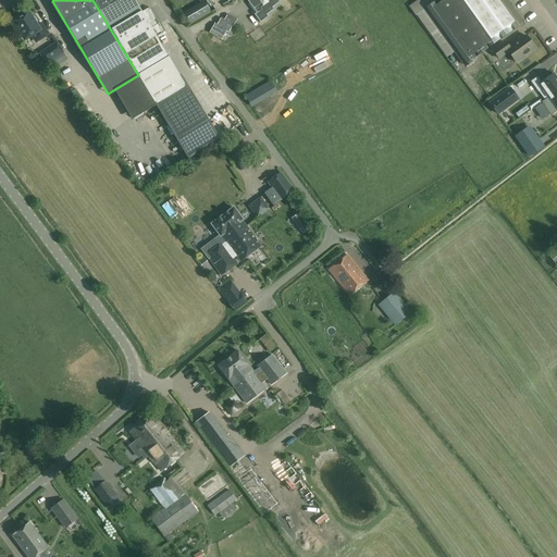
[(93,0),(138,75),(156,104),(186,87),(156,36),(163,32),(149,8),(141,12),(134,0),(93,0)]
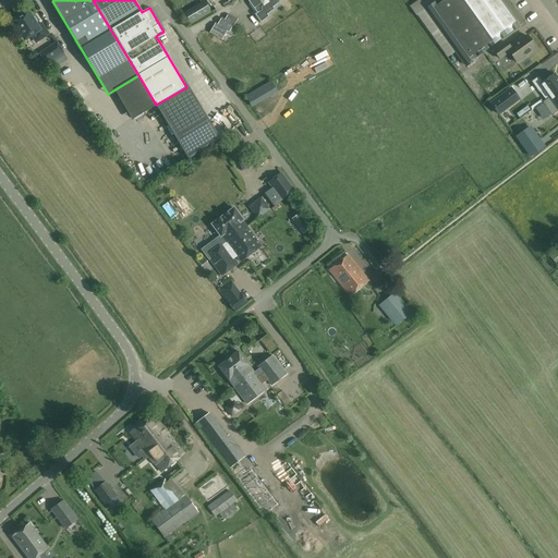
[(247,0),(254,9),(256,8),(258,11),(255,14),(261,22),(269,16),(267,14),(275,9),(273,7),(280,2),(278,0),(247,0)]
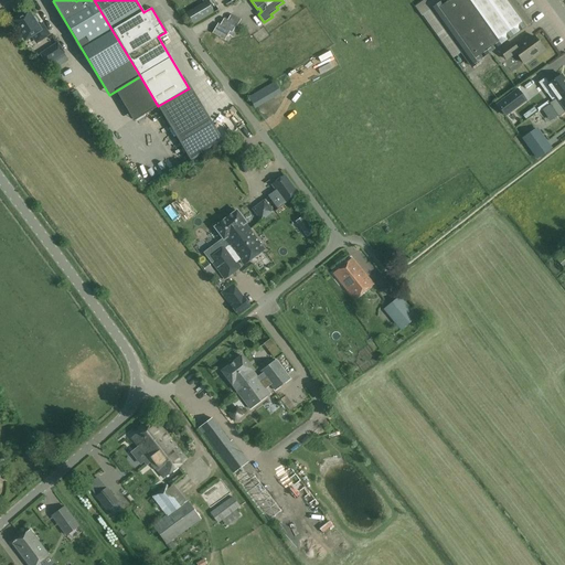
[(440,0),(429,8),(470,66),(494,49),(532,22),(515,0),(440,0)]
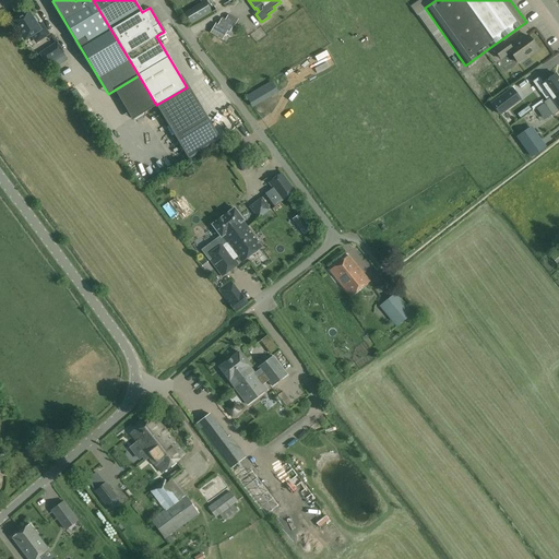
[(205,1),(185,12),(191,24),(212,12),(205,1)]
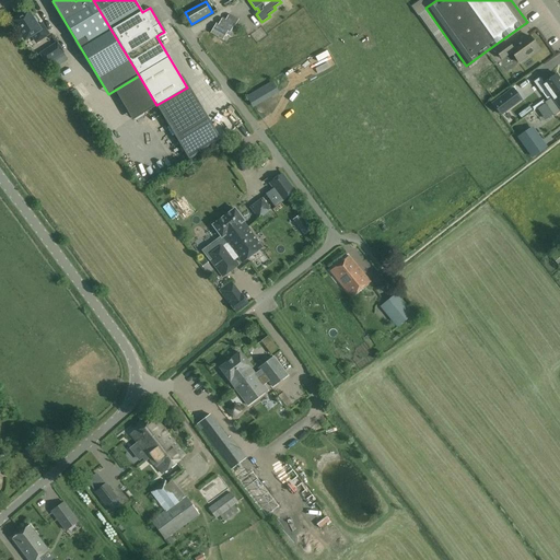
[(18,20),(13,22),(20,32),(16,33),(21,39),(24,38),(24,39),(32,35),(38,42),(48,34),(42,23),(37,26),(35,24),(37,22),(34,18),(32,19),(27,12),(24,15),(22,14),(16,18),(18,20)]
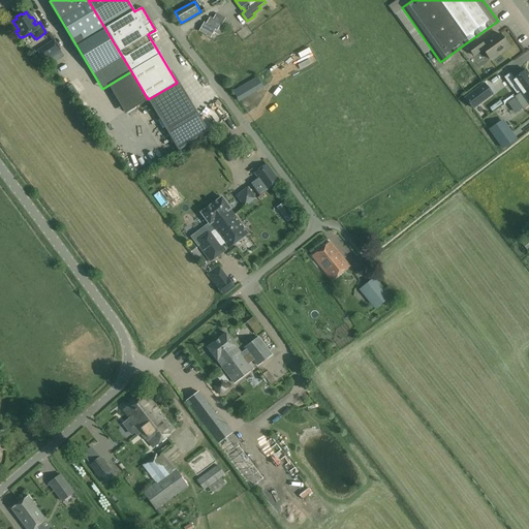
[(216,31),(221,23),(210,17),(206,23),(204,22),(198,31),(211,38),(215,30),(216,31)]
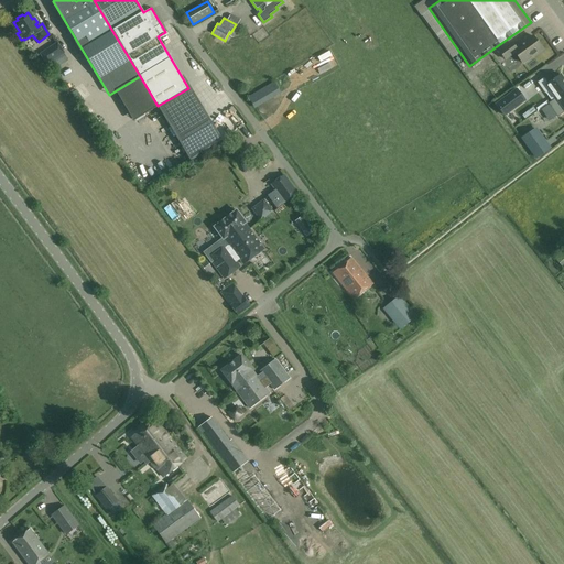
[(510,42),(498,51),(505,60),(514,53),(522,63),(542,49),(532,36),(522,43),(521,42),(513,47),(510,42)]
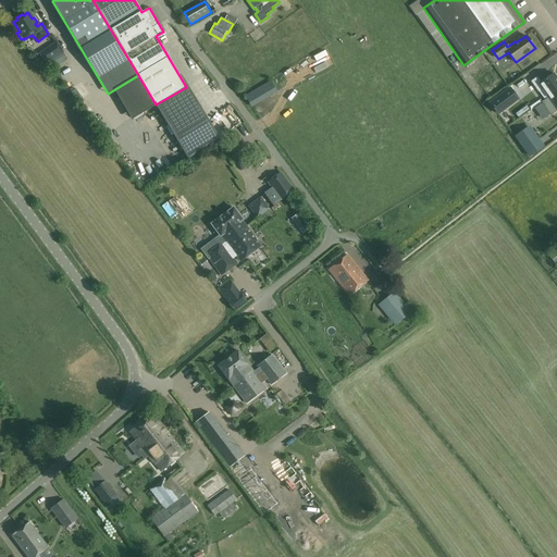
[(46,64),(64,52),(58,41),(39,53),(46,64)]
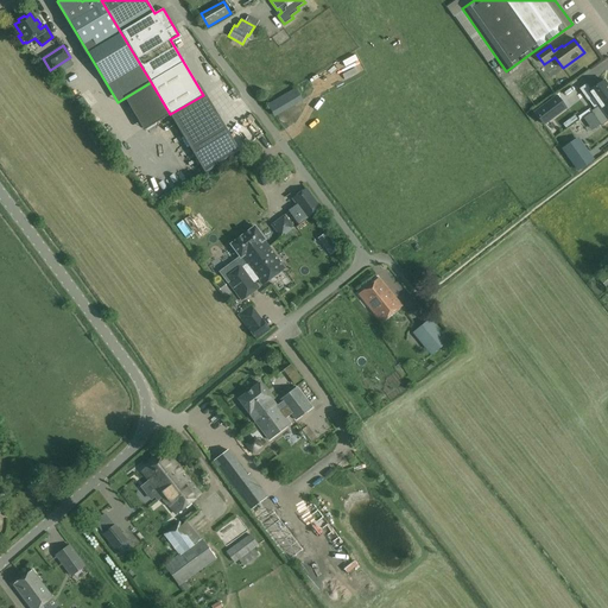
[(74,89),(82,83),(78,76),(69,83),(74,89)]
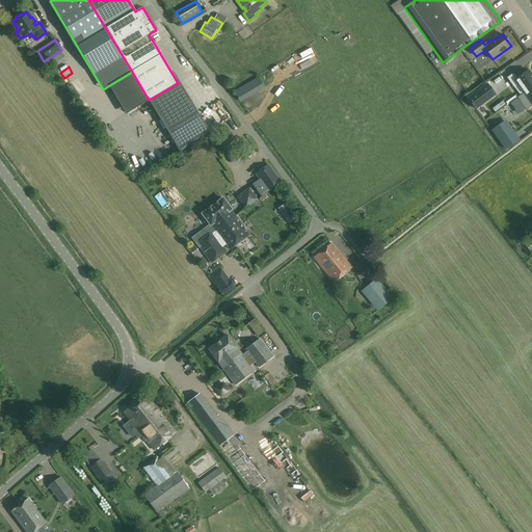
[(513,74),(507,78),(514,88),(519,85),(524,92),(531,86),(531,75),(529,70),(516,78),(513,74)]
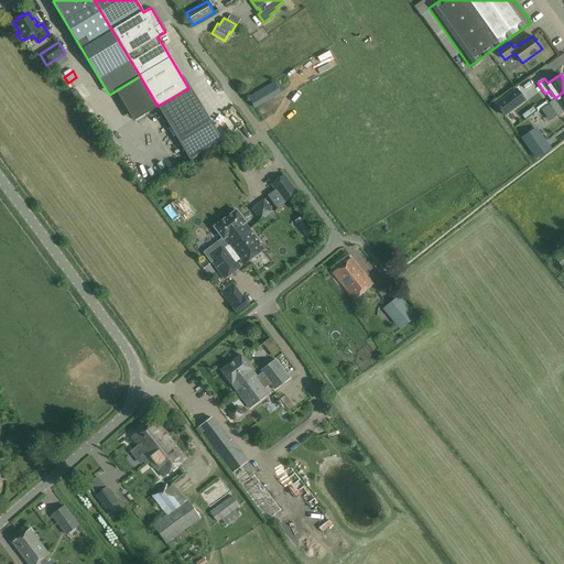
[(274,82),(248,97),(253,106),(279,90),(274,82)]
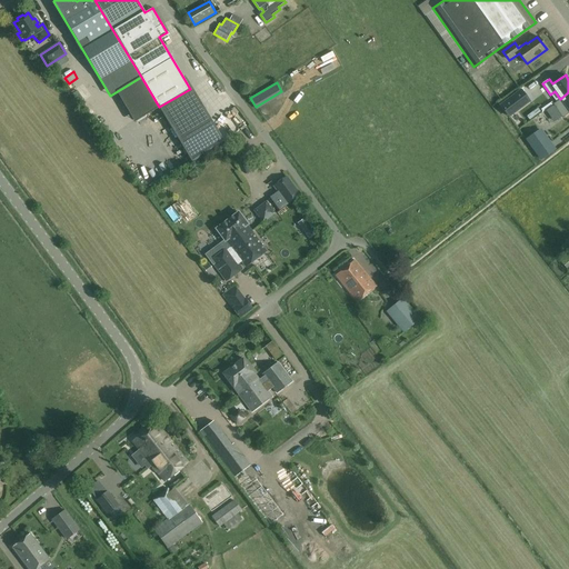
[(190,89),(159,107),(193,163),(225,143),(191,88),(190,89)]
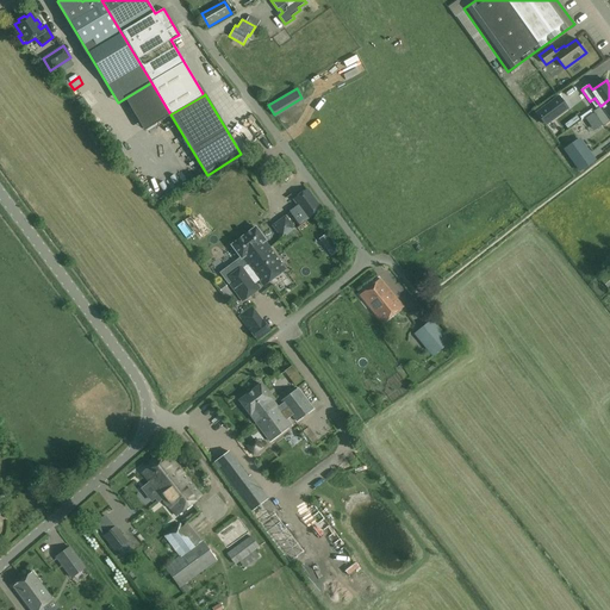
[(559,97),(536,113),(545,125),(567,109),(559,97)]
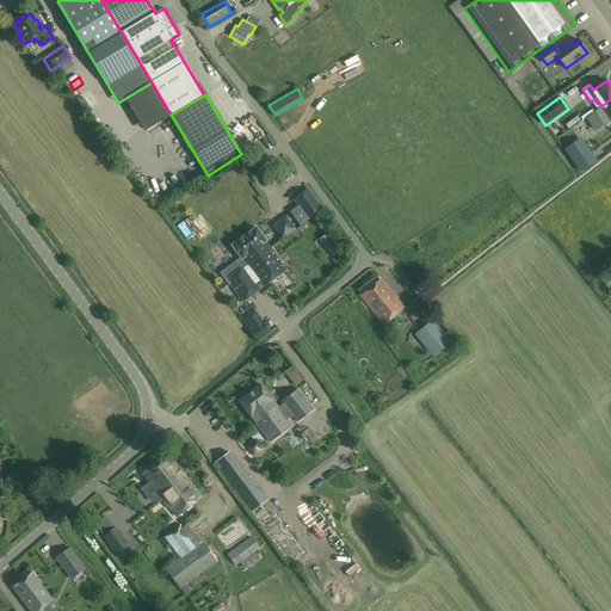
[(78,102),(84,110),(90,106),(82,98),(78,102)]
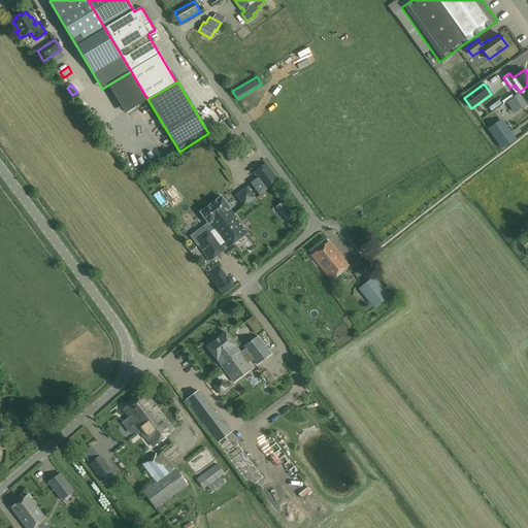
[(527,86),(520,92),(513,97),(522,109),(527,104),(527,86)]
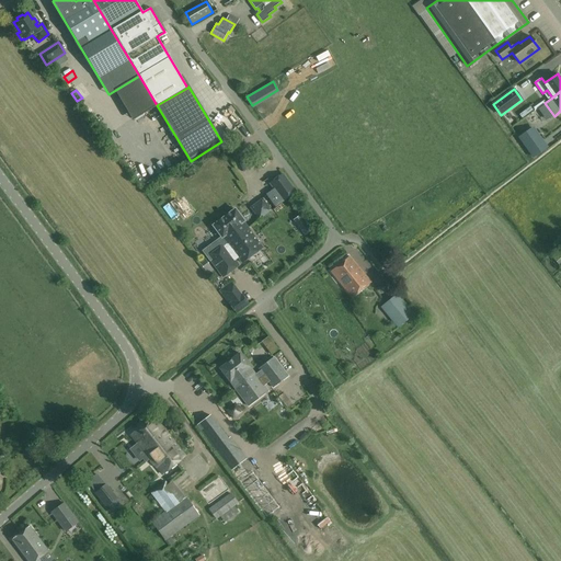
[(531,107),(533,114),(539,113),(538,107),(542,107),(540,92),(525,94),(527,109),(531,107)]
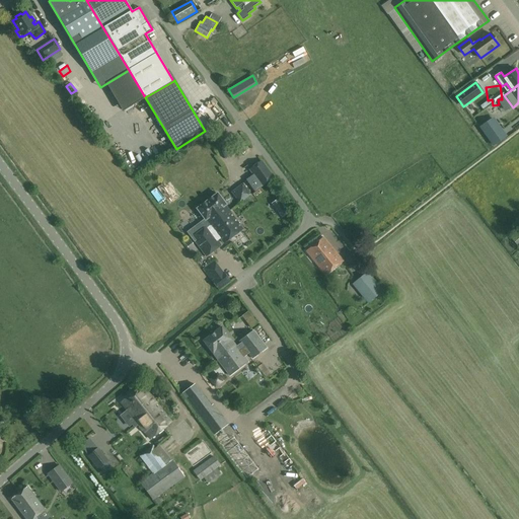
[(506,137),(504,134),(493,119),(480,127),(494,146),(500,141),(506,137)]
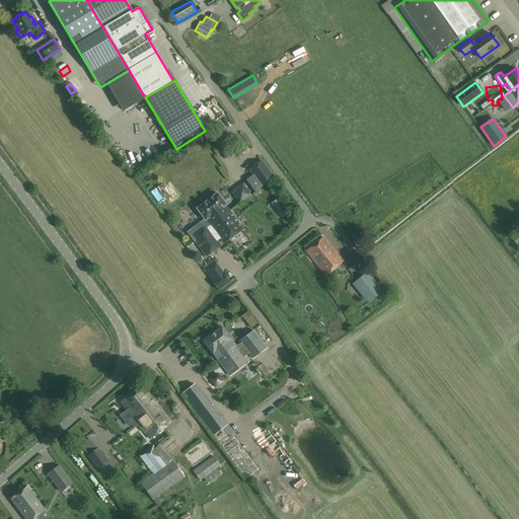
[(163,134),(159,136),(164,147),(168,145),(163,134)]
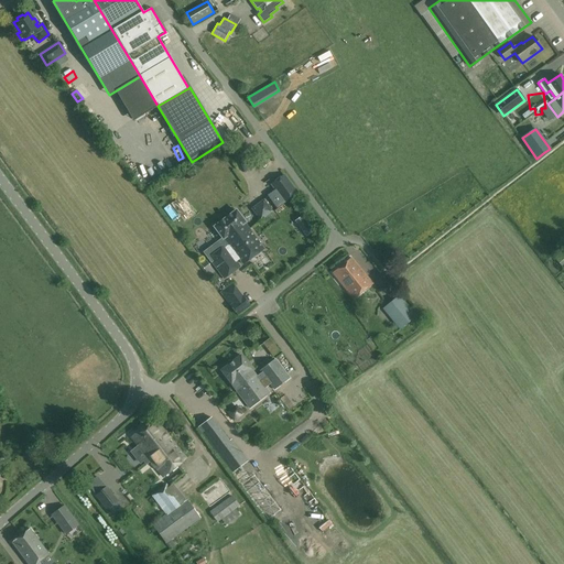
[(295,195),(283,177),(282,176),(271,185),(284,203),(295,195)]
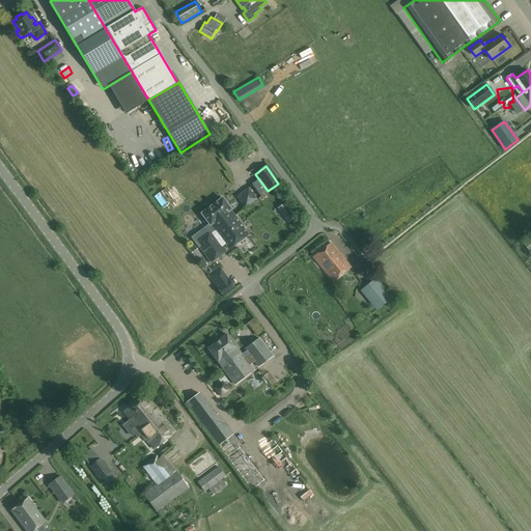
[(244,204),(254,199),(247,185),(236,190),(244,204)]
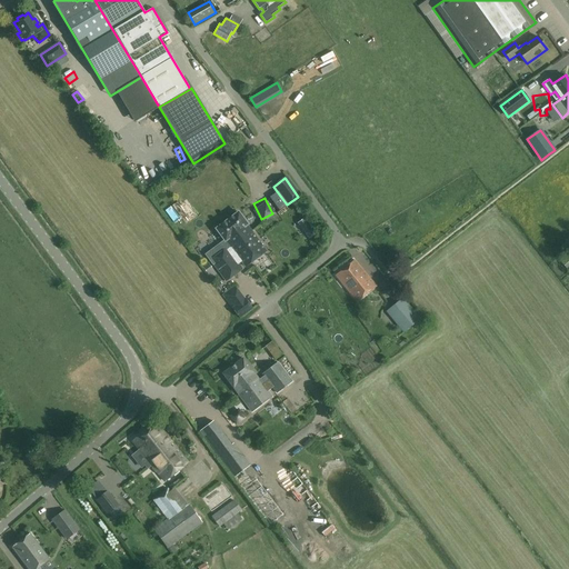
[(225,242),(227,241),(232,248),(228,251),(227,250),(226,250),(221,243),(209,252),(213,260),(212,261),(226,279),(229,278),(230,280),(241,270),(238,265),(241,261),(246,266),(266,251),(247,226),(249,225),(239,211),(216,229),(225,242)]
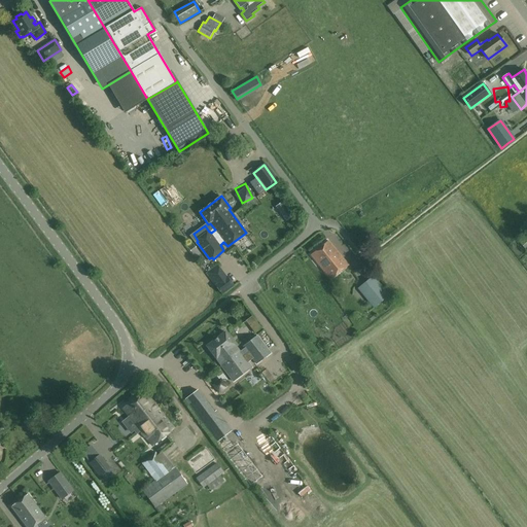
[(294,214),(284,201),(277,206),(286,219),(294,214)]
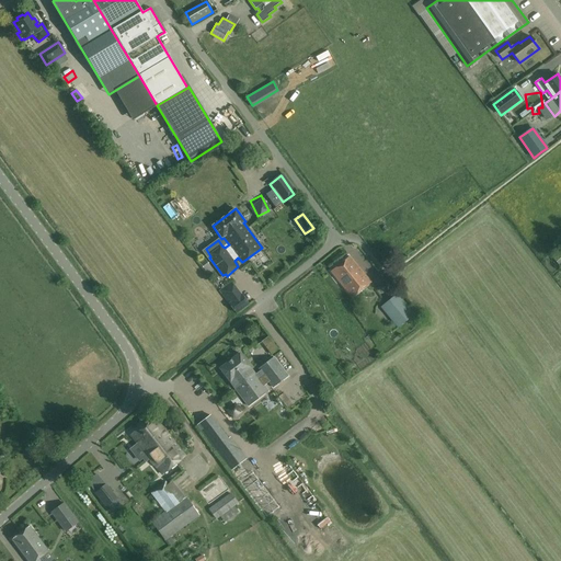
[(352,297),(370,282),(350,256),(331,272),(352,297)]
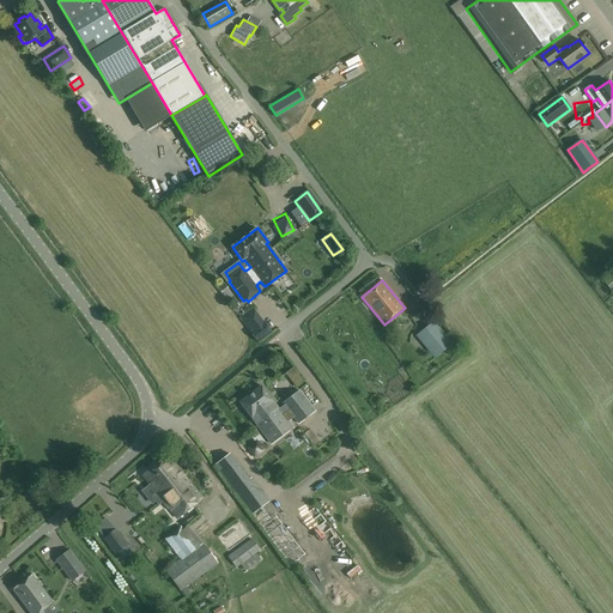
[(453,344),(435,320),(416,335),(435,358),(453,344)]
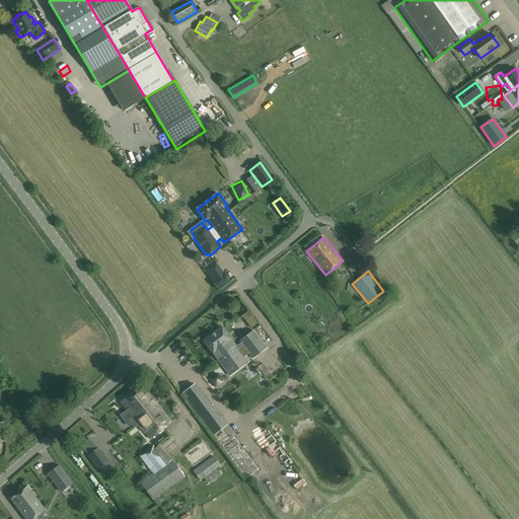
[(230,281),(224,273),(212,282),(218,290),(230,281)]
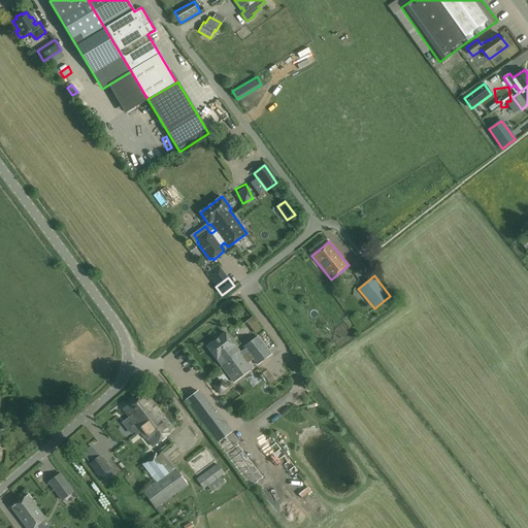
[(216,339),(206,347),(221,365),(227,373),(233,383),(242,375),(252,368),(249,363),(251,362),(253,360),(255,363),(257,365),(264,360),(271,355),(267,350),(262,343),(256,349),(249,354),(250,355),(244,359),(239,352),(235,345),(225,333),(216,339)]
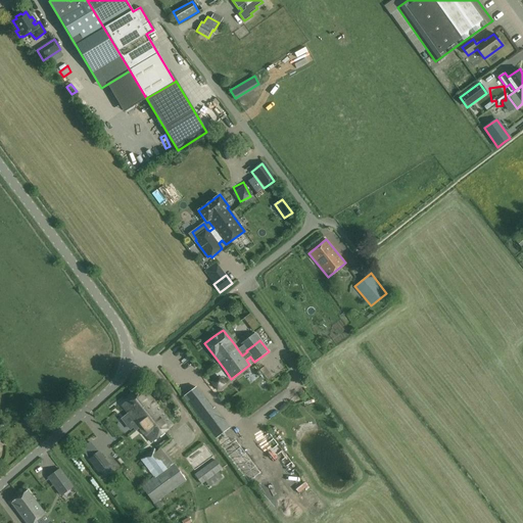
[(256,334),(242,344),(246,349),(246,350),(253,345),(259,340),(256,334)]
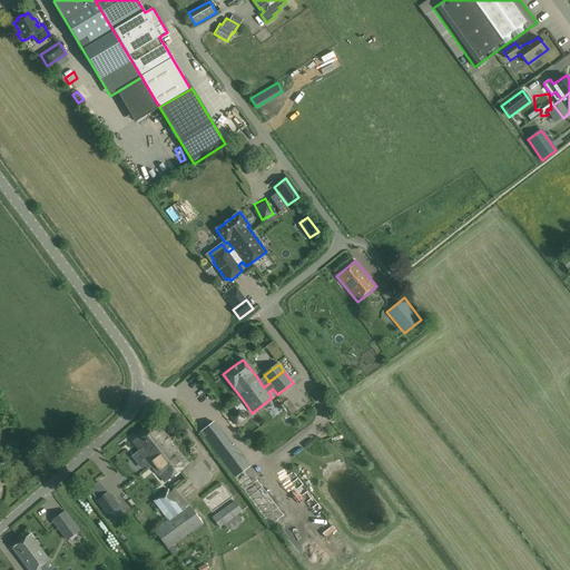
[(214,421),(199,432),(218,457),(233,445),(214,421)]
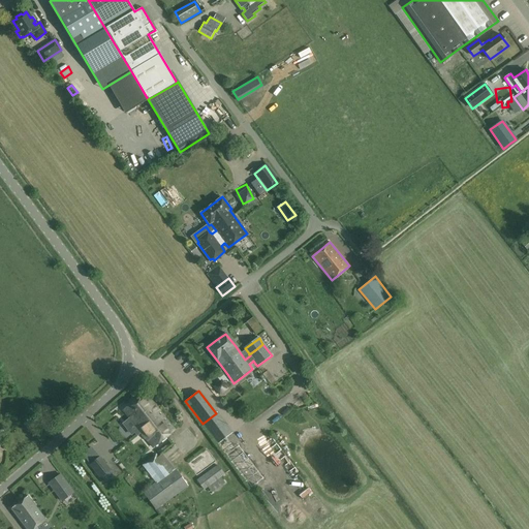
[(145,393),(123,410),(153,447),(175,430),(145,393)]
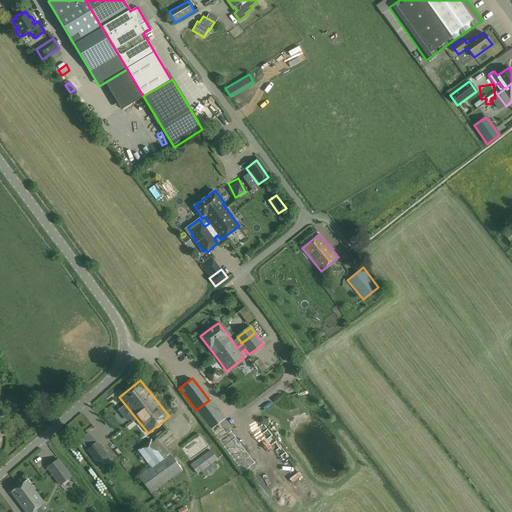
[(209,400),(196,410),(211,429),(226,418),(210,398),(209,400)]
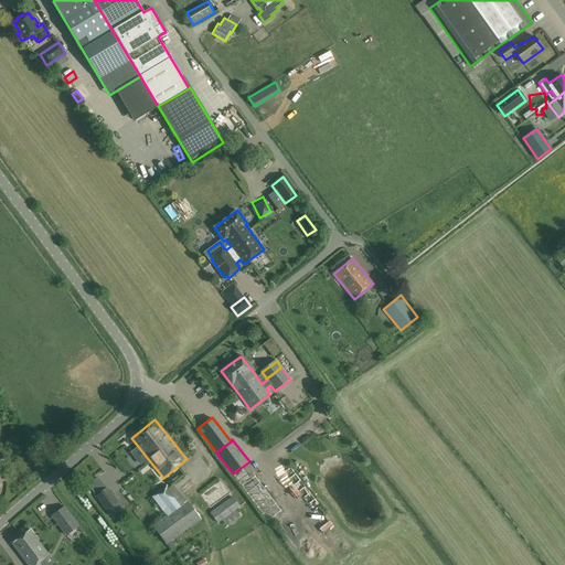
[(107,512),(118,502),(104,487),(100,483),(93,490),(97,496),(96,496),(95,497),(107,512)]
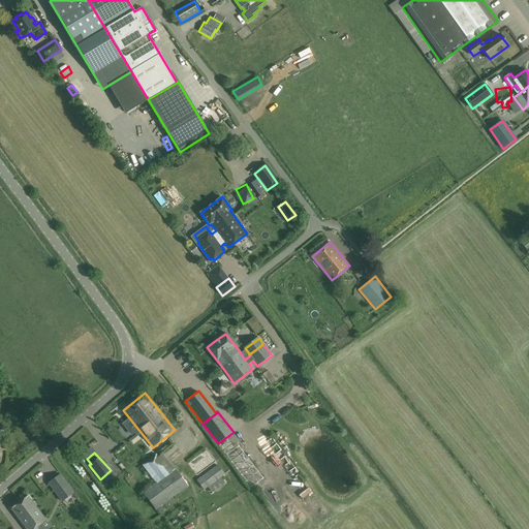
[(176,468),(175,469),(162,454),(158,457),(156,455),(142,465),(144,468),(136,473),(144,483),(152,476),(156,483),(143,493),(155,510),(156,509),(161,516),(165,512),(161,506),(188,487),(176,468)]
